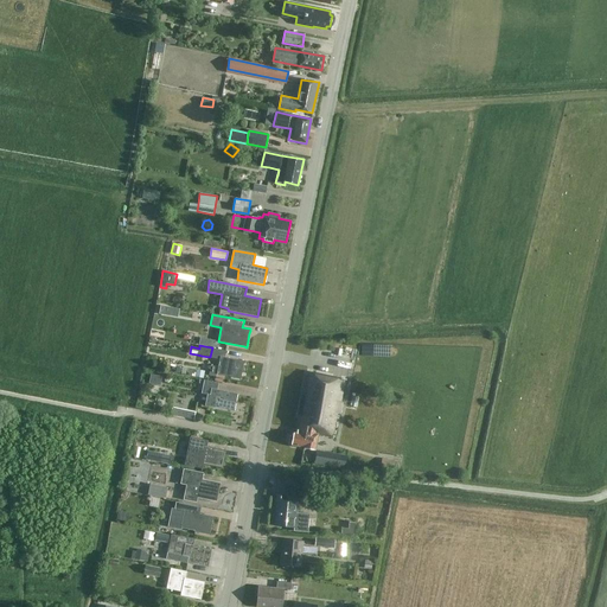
[(211,365),(209,376),(216,377),(217,374),(241,378),(244,360),(224,357),(225,351),(212,347),(210,357),(219,359),(218,368),(211,365)]
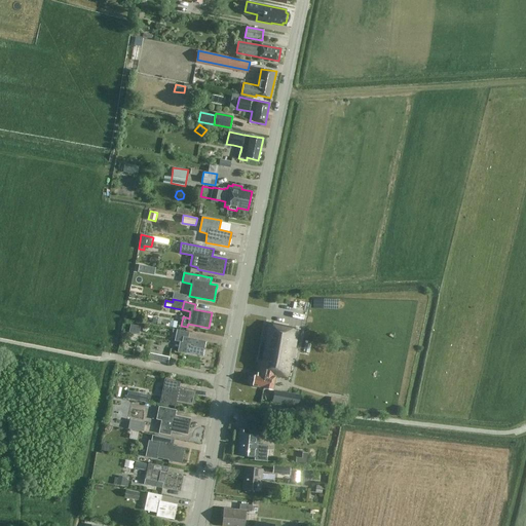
[(257,375),(254,375),(254,376),(251,378),(251,381),(253,384),(252,385),(264,387),(263,388),(273,390),(275,376),(291,379),(300,329),(266,322),(258,360),(261,360),(261,362),(259,372),(258,372),(257,375)]
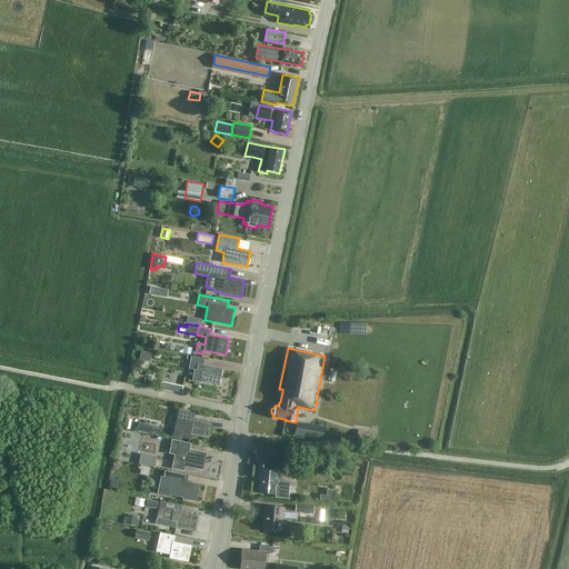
[(149,360),(151,353),(142,351),(140,359),(149,360)]
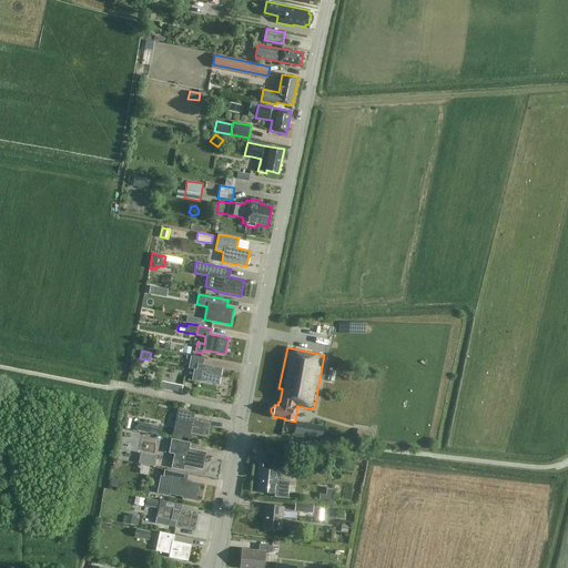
[(204,358),(188,355),(186,358),(190,359),(189,368),(194,369),(192,379),(219,385),(222,368),(203,365),(204,358)]
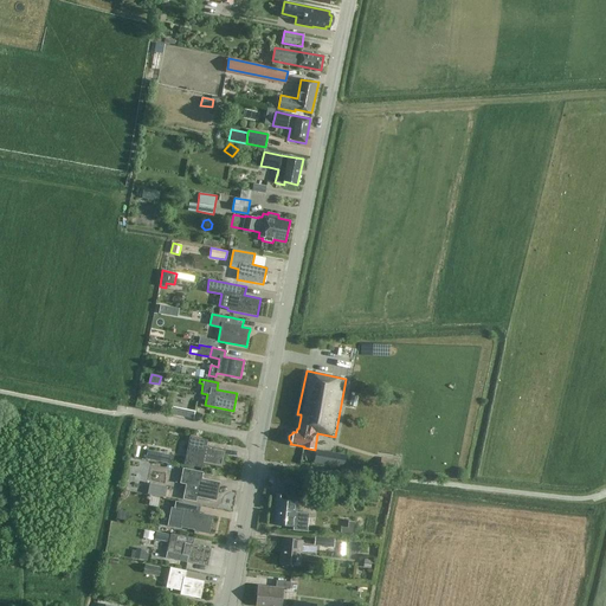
[(194,419),(195,412),(173,407),(172,414),(194,419)]
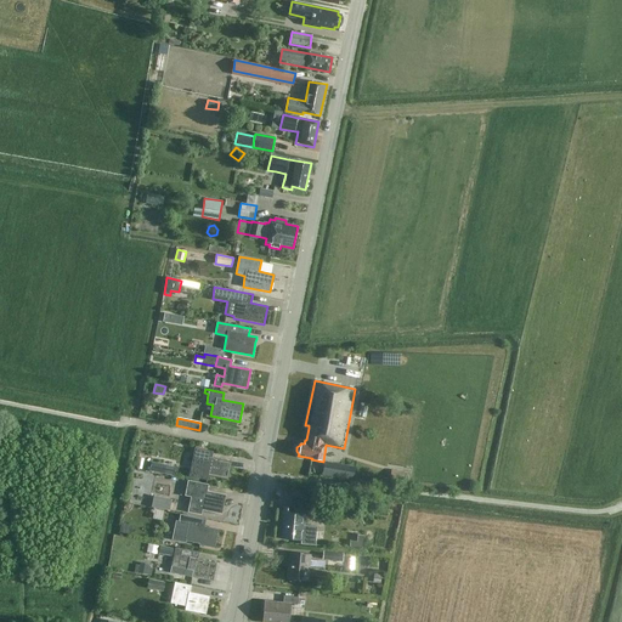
[(207,480),(208,475),(228,480),(232,462),(211,458),(213,452),(194,448),(190,476),(207,480)]
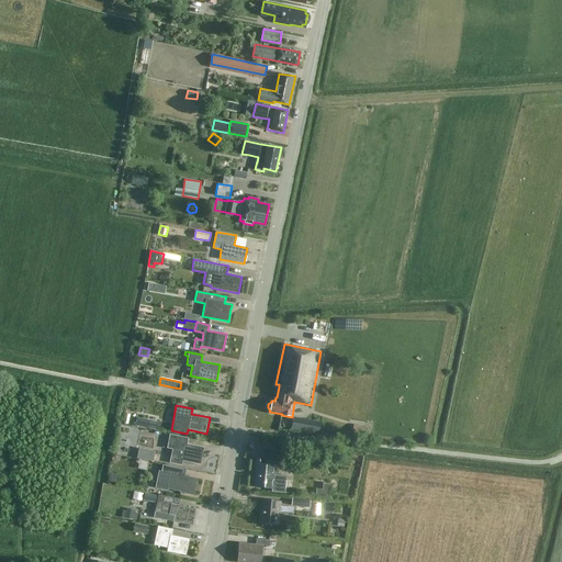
[(149,427),(150,419),(137,417),(136,425),(149,427)]
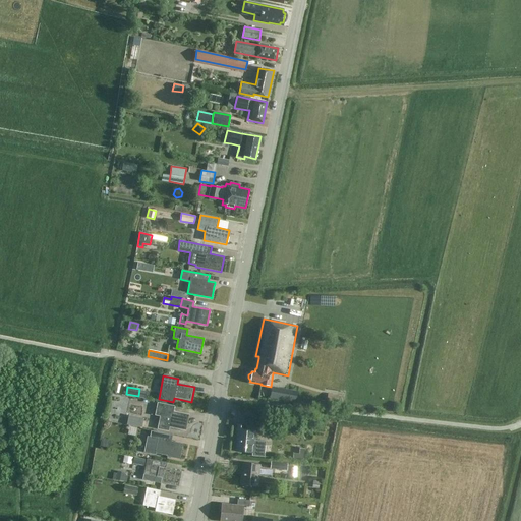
[(273,399),(299,401),(299,394),(274,393),(273,399)]
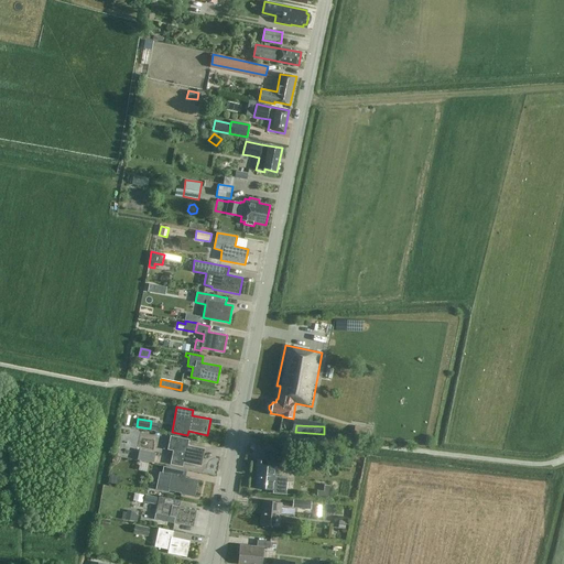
[(354,434),(365,436),(367,427),(355,425),(354,434)]
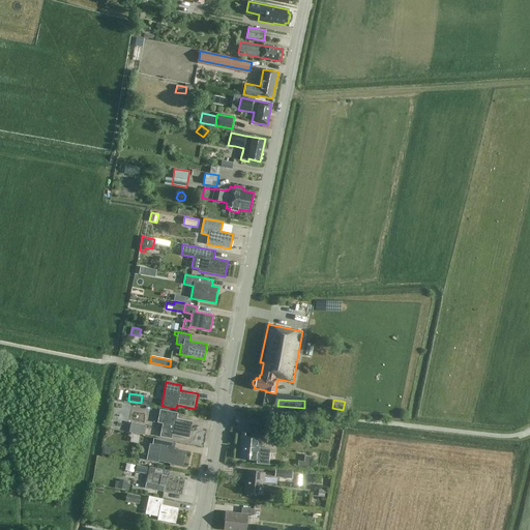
[(164,422),(162,429),(160,436),(171,438),(172,434),(188,437),(192,422),(176,419),(177,413),(160,410),(157,421),(164,422)]
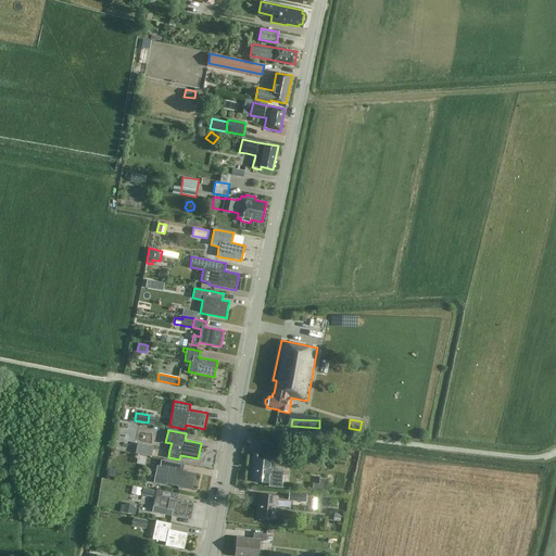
[(136,453),(151,456),(153,446),(138,443),(136,453)]
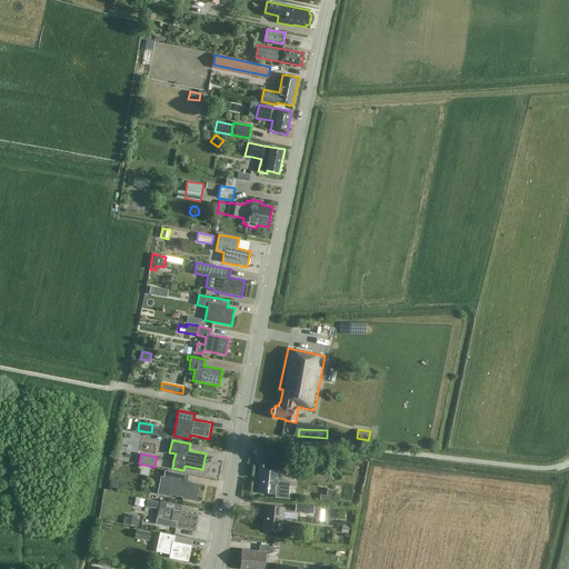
[(159,463),(160,458),(157,457),(155,467),(155,468),(167,470),(168,466),(159,463)]
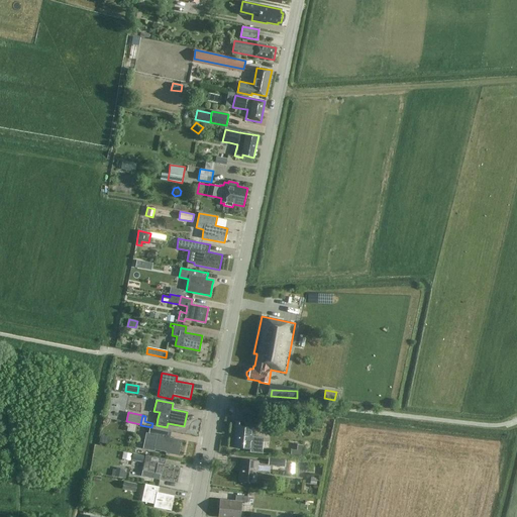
[(234,447),(250,449),(249,452),(263,453),(264,437),(252,436),(253,427),(242,426),(242,421),(235,421),(234,432),(235,432),(234,447)]
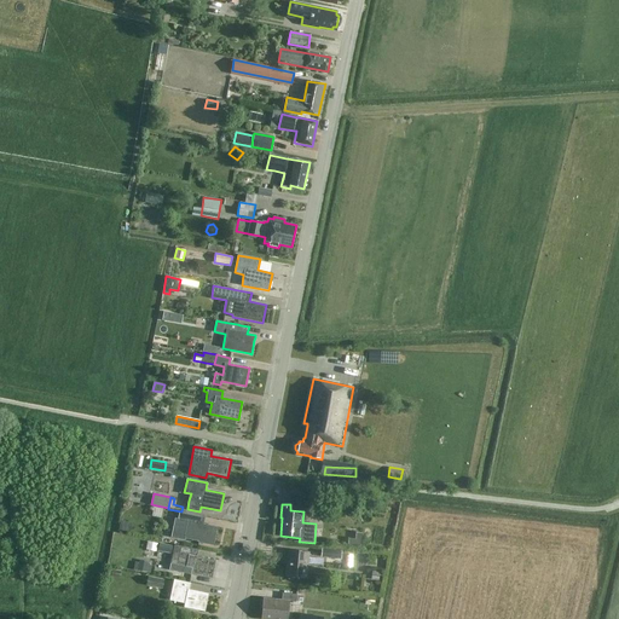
[(172,536),(172,537),(185,539),(185,538),(198,541),(198,542),(213,545),(218,526),(203,524),(204,516),(180,512),(178,519),(175,518),(175,520),(174,526),(173,528),(174,528),(173,536),(172,536)]
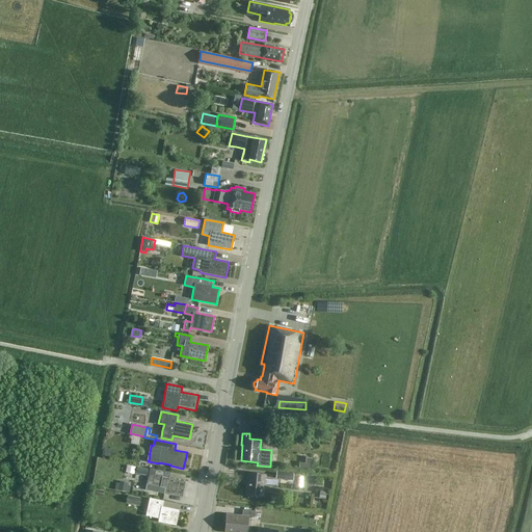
[(147,476),(148,469),(136,467),(135,473),(147,476)]
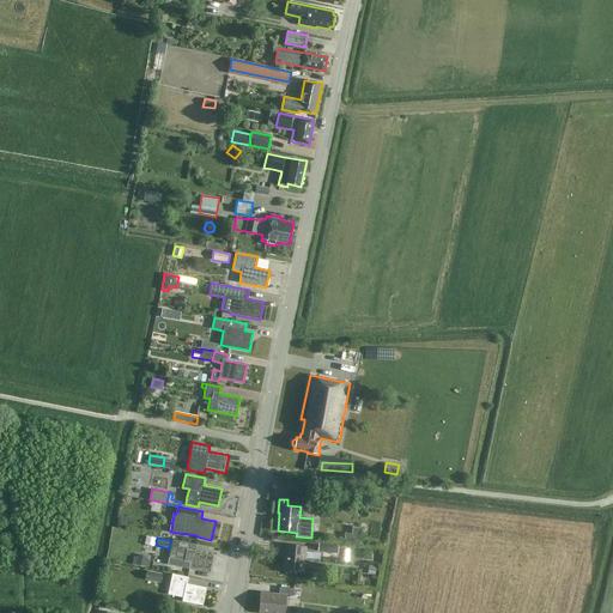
[(174,540),(169,558),(184,560),(190,562),(189,569),(210,572),(212,563),(213,554),(202,552),(194,551),(196,545),(180,541),(174,540)]
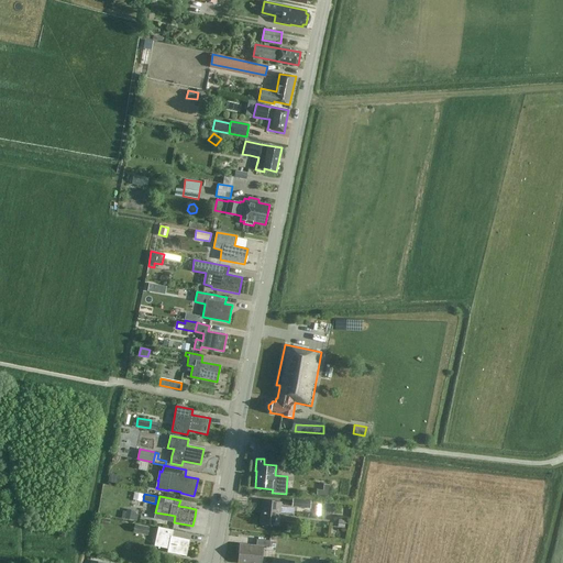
[(293,498),(293,507),(310,508),(311,500),(293,498)]
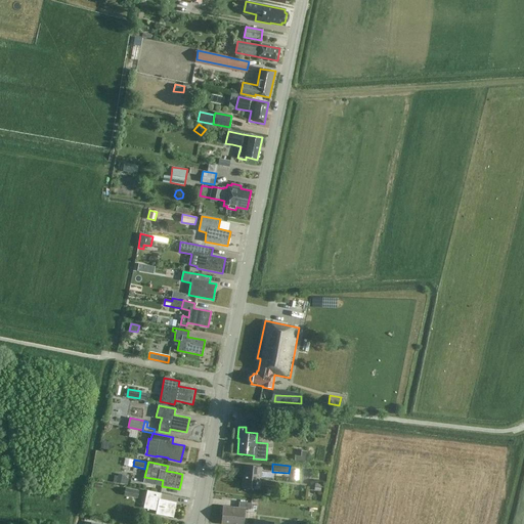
[(244,472),(242,488),(259,489),(262,467),(239,465),(238,472),(244,472)]
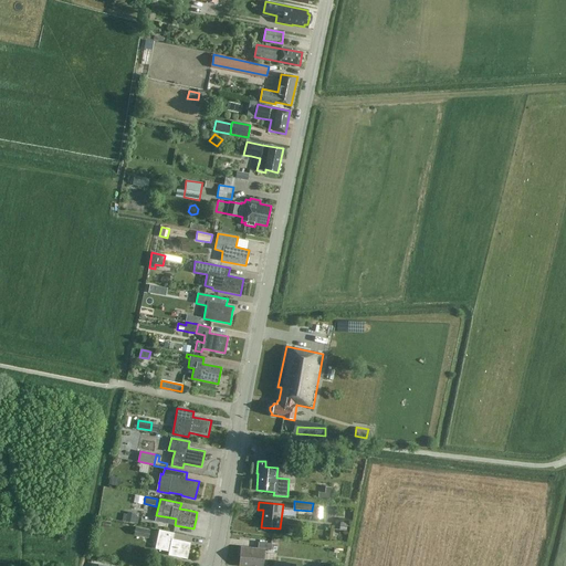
[(134,523),(136,514),(127,512),(125,522),(134,523)]
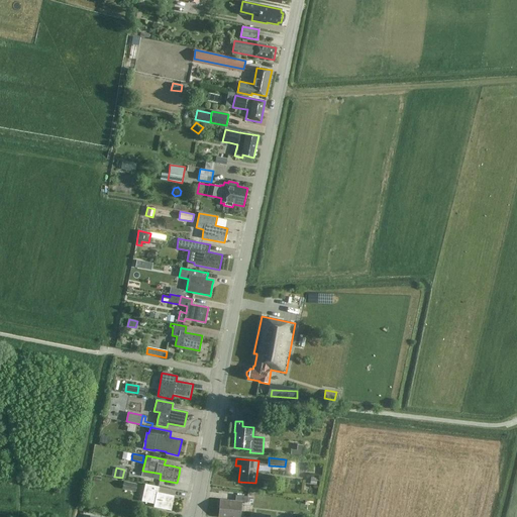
[(122,489),(135,492),(137,484),(123,481),(122,489)]
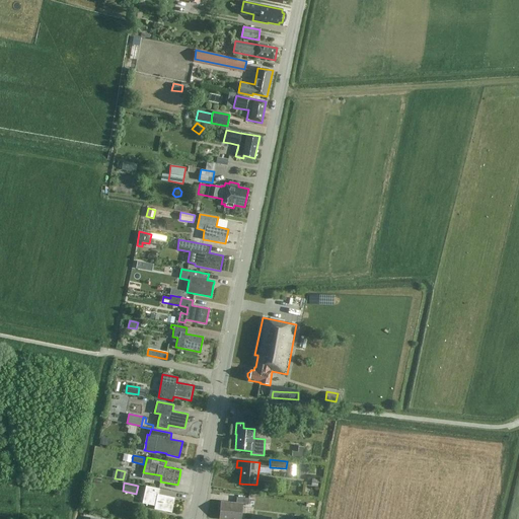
[(155,506),(154,509),(171,513),(174,498),(158,494),(160,489),(146,486),(142,503),(155,506)]
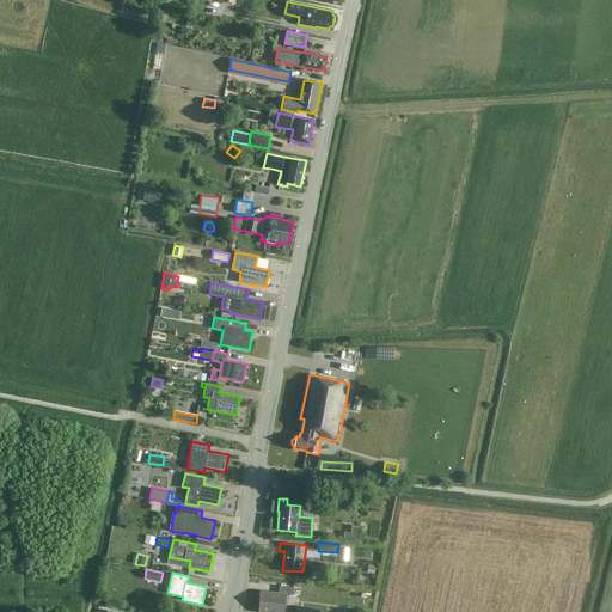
[(280,586),(279,593),(261,592),(258,611),(285,611),(287,594),(293,594),(293,587),(280,586)]
